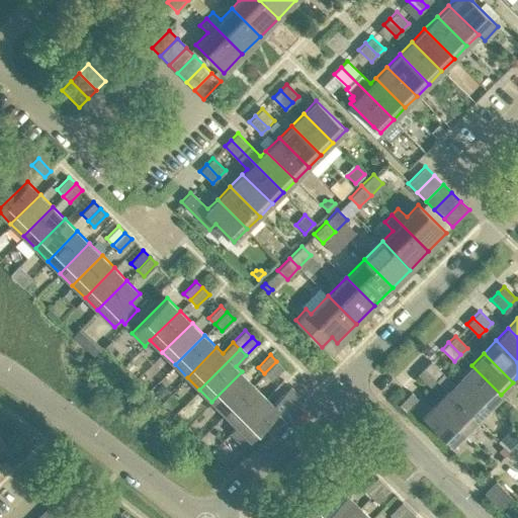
[(436,379),(447,390),(477,419),(489,407),(459,377),(453,383),(430,360),(424,367),(436,379)]
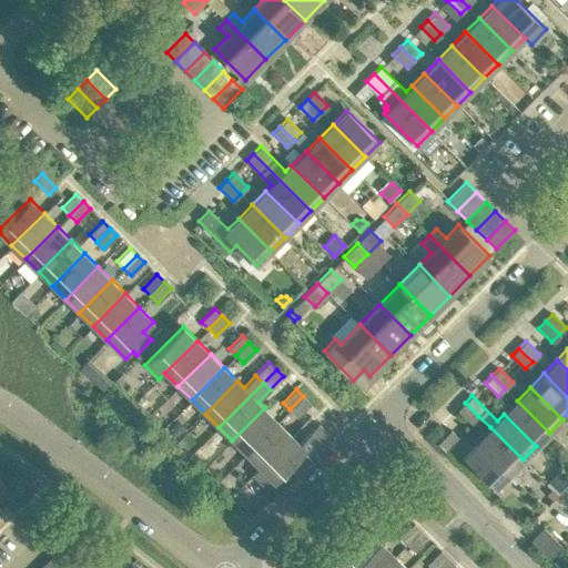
[(303,396),(290,409),(297,417),(311,403),(303,396)]
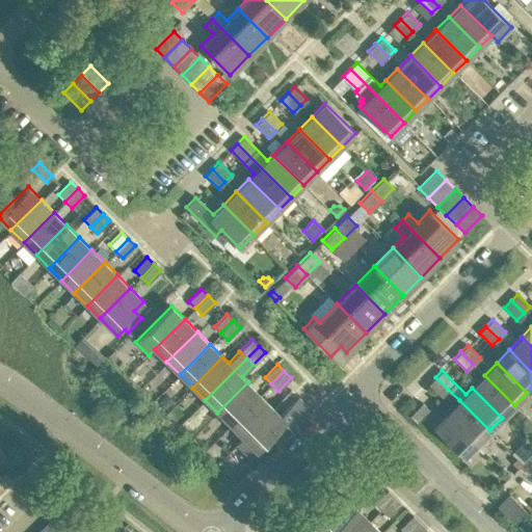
[(472,388),(502,418),(514,405),(484,375),(472,388)]
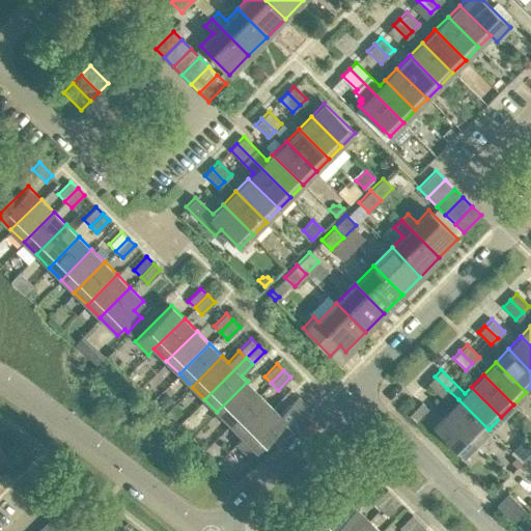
[(441,395),(447,389),(435,376),(427,383),(441,395)]
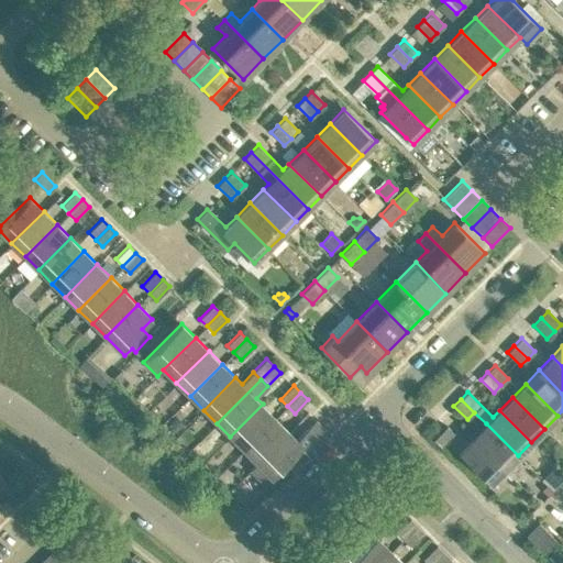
[(230,437),(243,450),(276,417),(263,404),(230,437)]
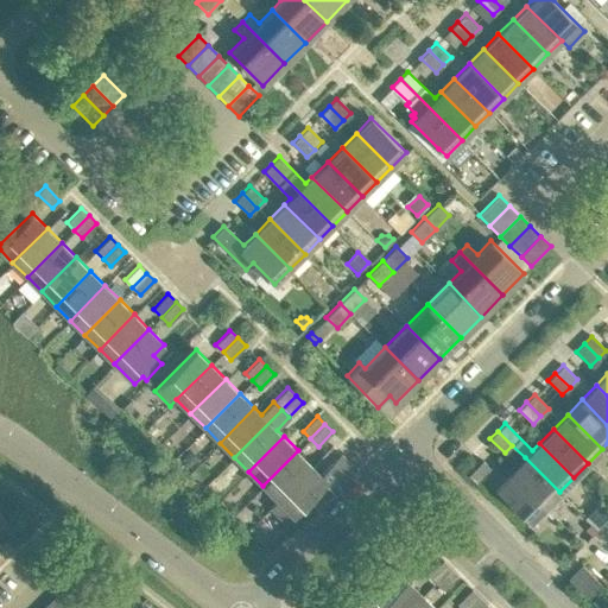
[(263,486),(277,500),(278,500),(312,466),(298,450),(263,486)]
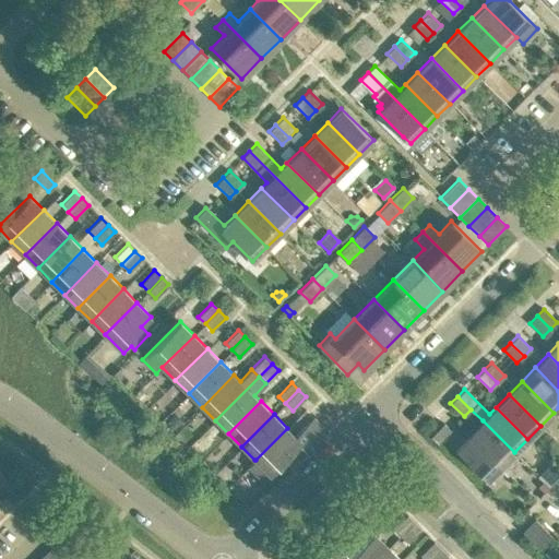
[(175,415),(167,421),(174,428),(181,421),(175,415)]
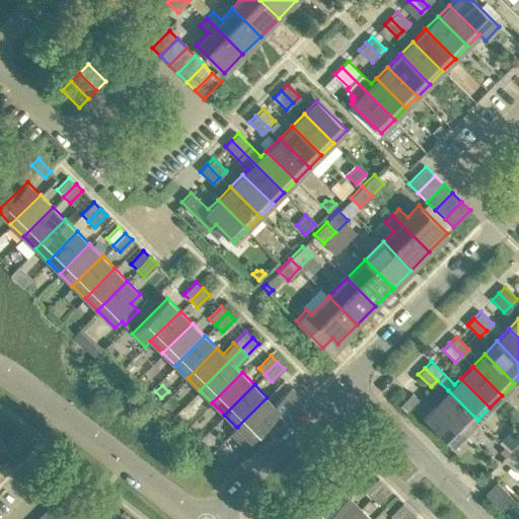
[(237,427),(236,427),(231,432),(244,446),(272,418),(278,424),(302,398),(290,386),(274,403),(267,397),(237,427)]
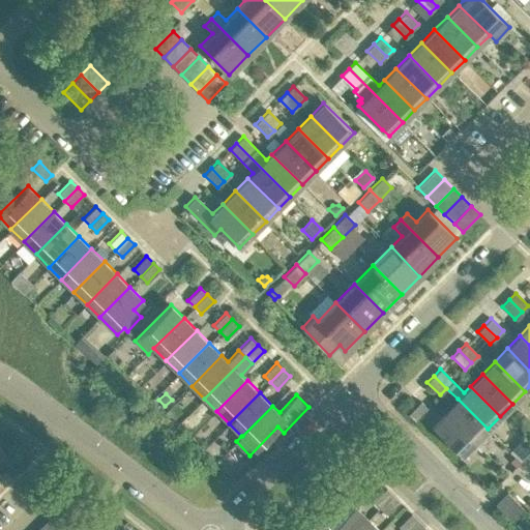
[(458,399),(444,411),(475,442),(488,429),(458,399)]
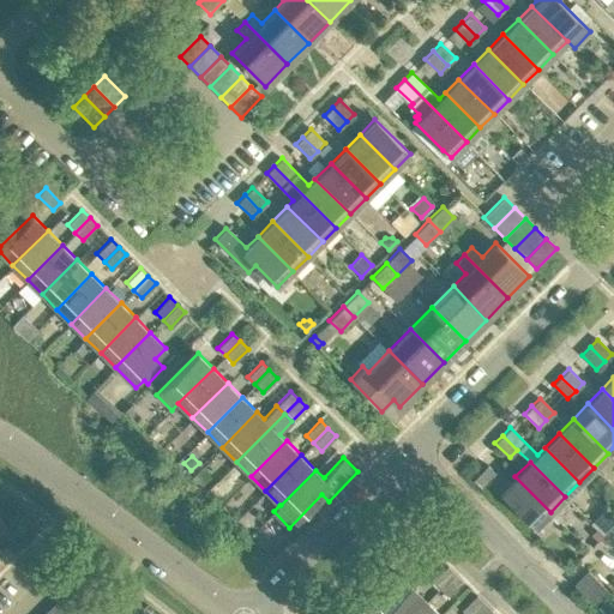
[(473,479),(480,487),(494,471),(487,464),(473,479)]
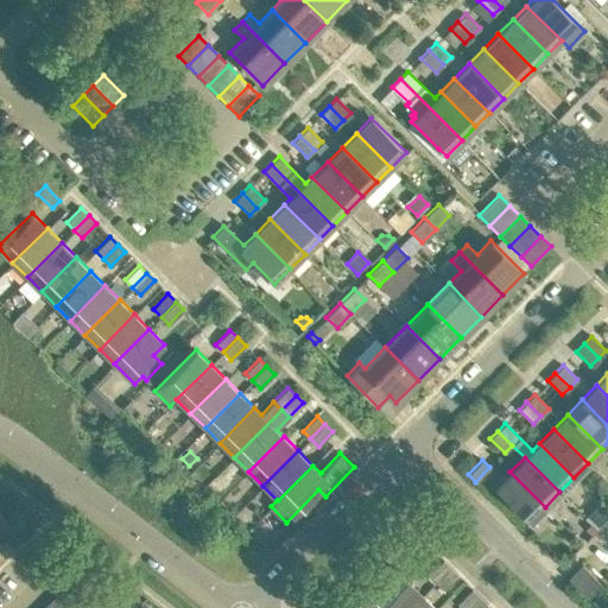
[(545,507),(510,472),(495,487),(530,523),(545,507)]
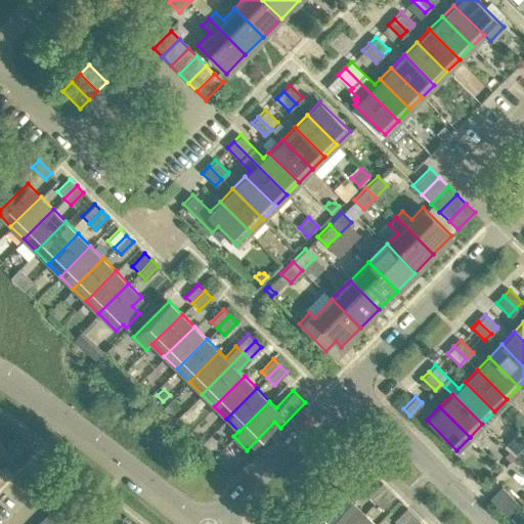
[(515,456),(509,450),(504,454),(510,462),(515,456)]
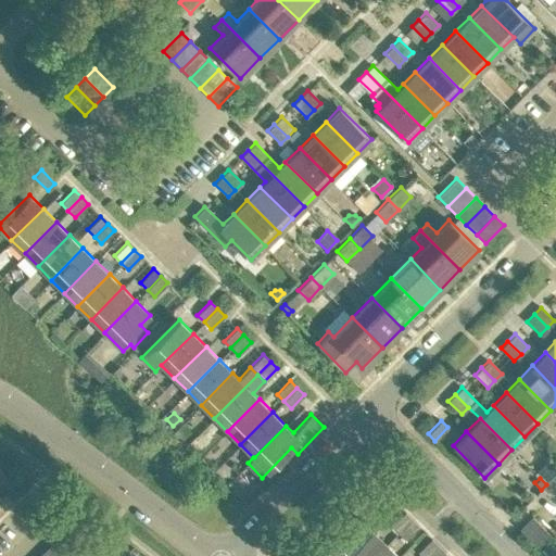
[(365,498),(378,513),(384,505),(371,492),(365,498)]
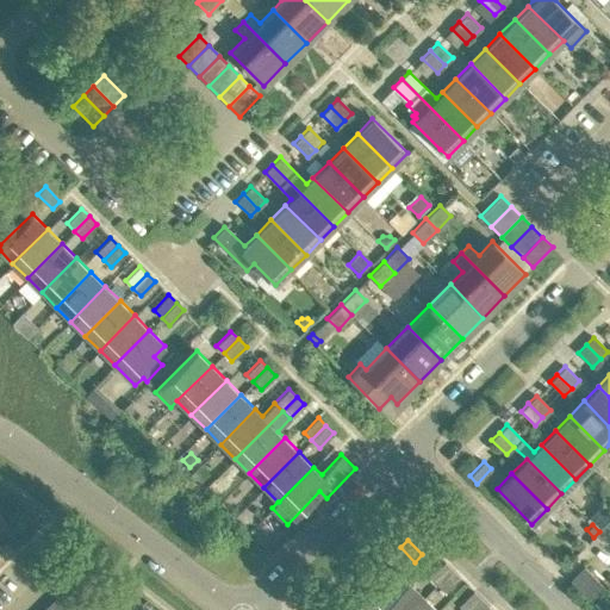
[(5,541),(1,546),(0,546),(0,562),(13,549),(5,541)]
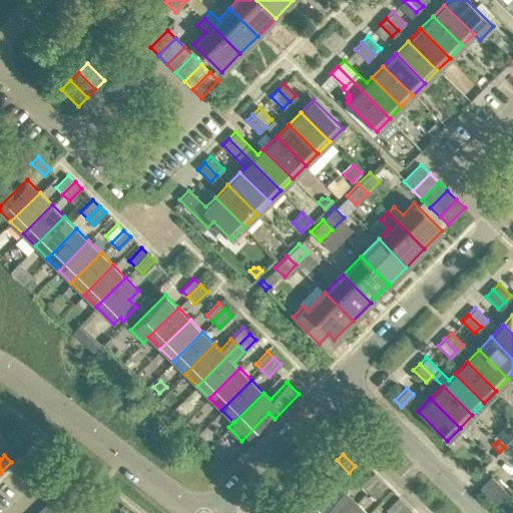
[(361,485),(368,491),(380,479),(373,472),(361,485)]
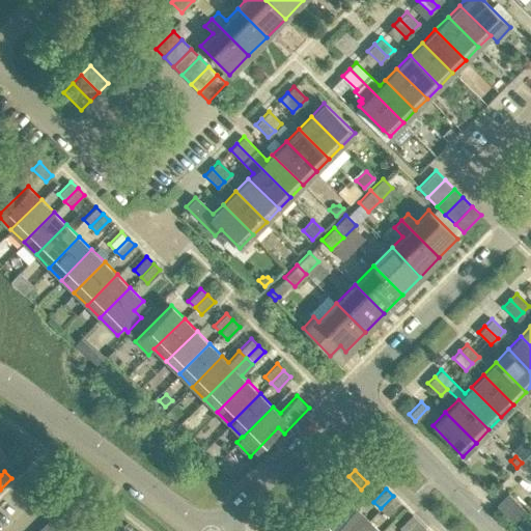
[(496,504),(513,522),(525,509),(507,493),(496,504)]
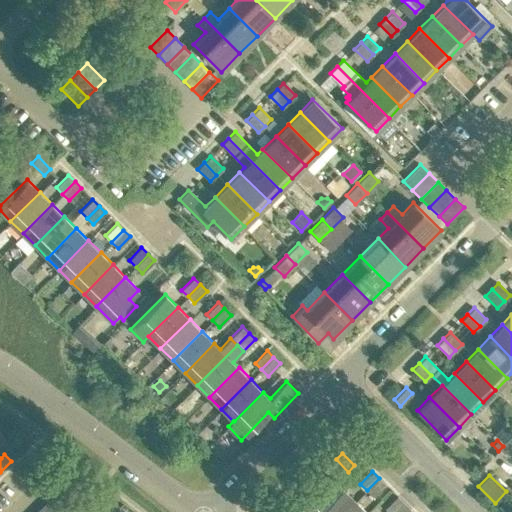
[(302,505),(308,511),(319,511),(343,488),(331,476),(302,505)]
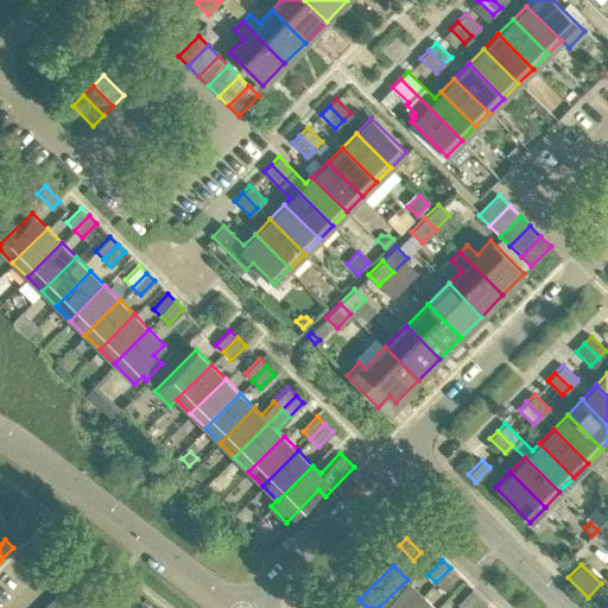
[(450,568),(436,582),(443,590),(457,575),(450,568)]
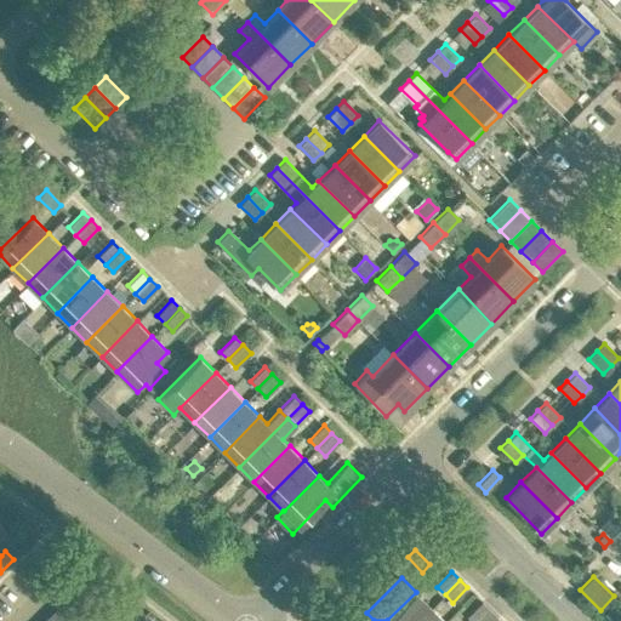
[(77,587),(67,598),(85,616),(95,605),(77,587)]
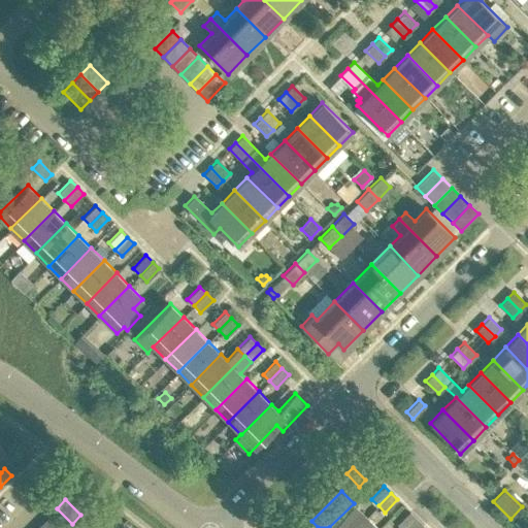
[(329,527),(355,527),(367,517),(354,503),(329,527)]
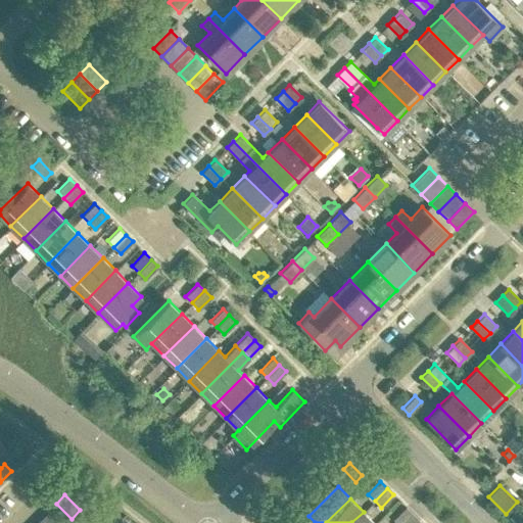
[(56,504),(47,512),(58,522),(66,522),(72,519),(56,504)]
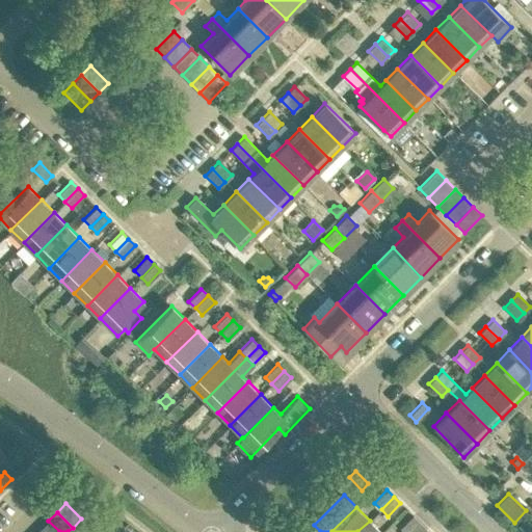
[(400,528),(403,531),(408,531),(419,522),(413,515),(400,528)]
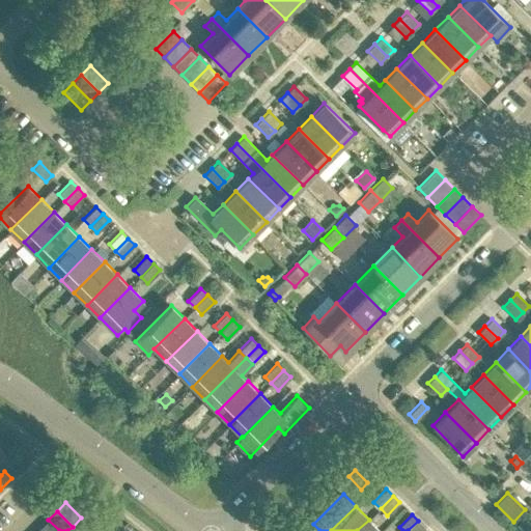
[(82,530),(100,530),(104,528),(94,519),(82,530)]
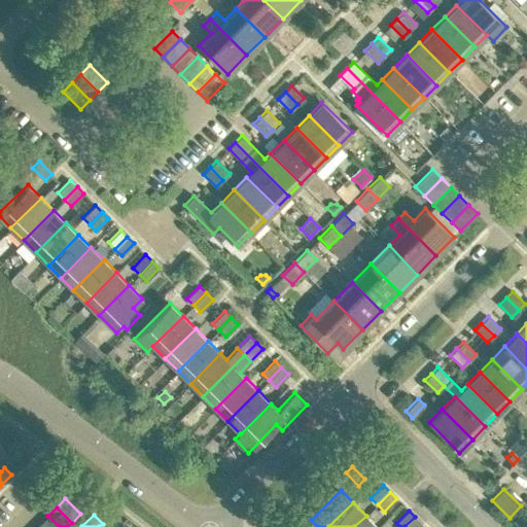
[(59,526),(47,516),(39,524),(41,526),(59,526)]
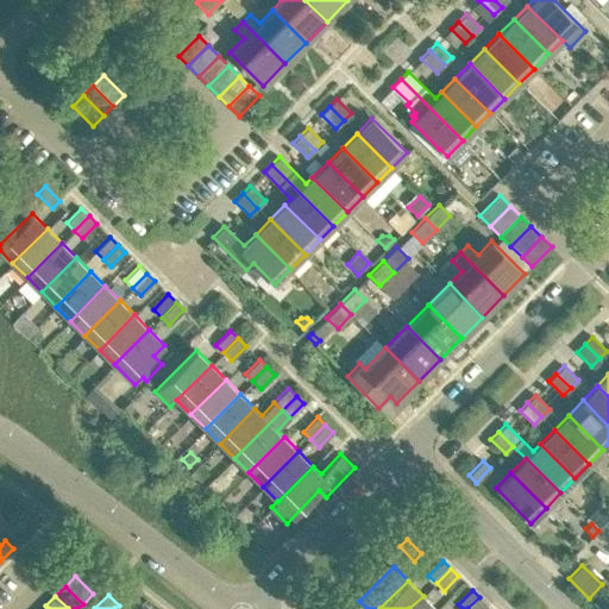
[(409,608),(437,608),(424,596),(409,608)]
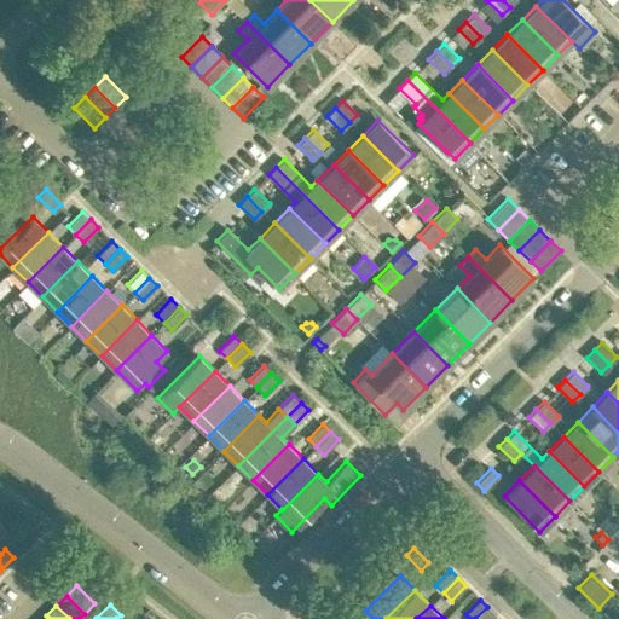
[(487,607),(475,618),(491,618),(496,615),(487,607)]
